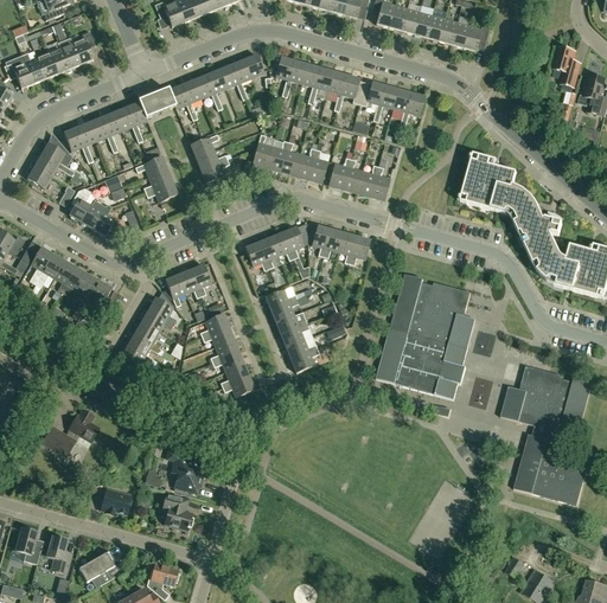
[(45,0),(49,10),(44,12),(46,19),(65,12),(62,5),(70,1),(70,0),(45,0)]
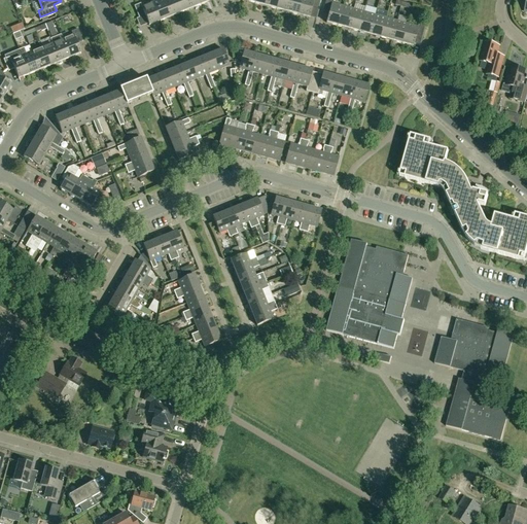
[(149,23),(160,19),(152,0),(142,4),(140,1),(134,3),(139,15),(145,13),(149,23)]
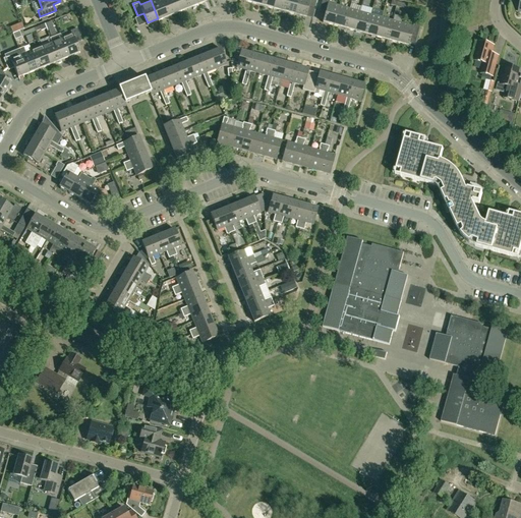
[(158,18),(168,14),(162,0),(151,0),(158,18)]
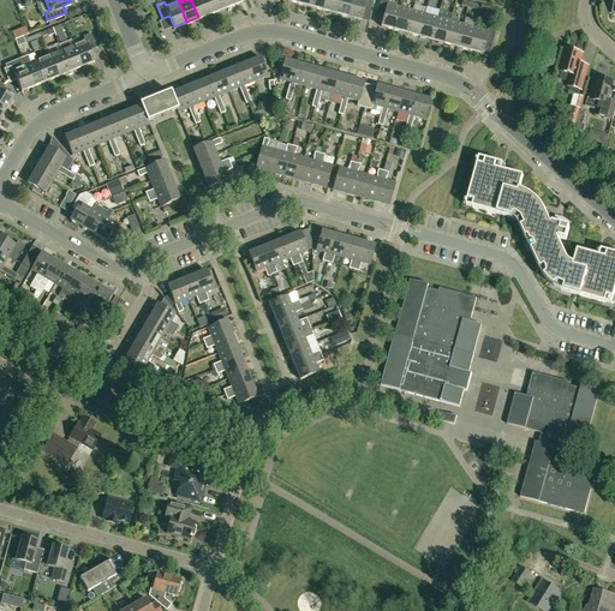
[(191,0),(198,17),(210,12),(204,0),(191,0)]
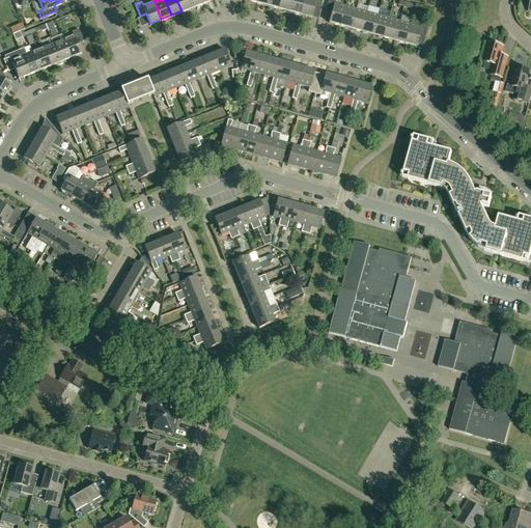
[(176,0),(182,10),(192,6),(189,0),(176,0)]
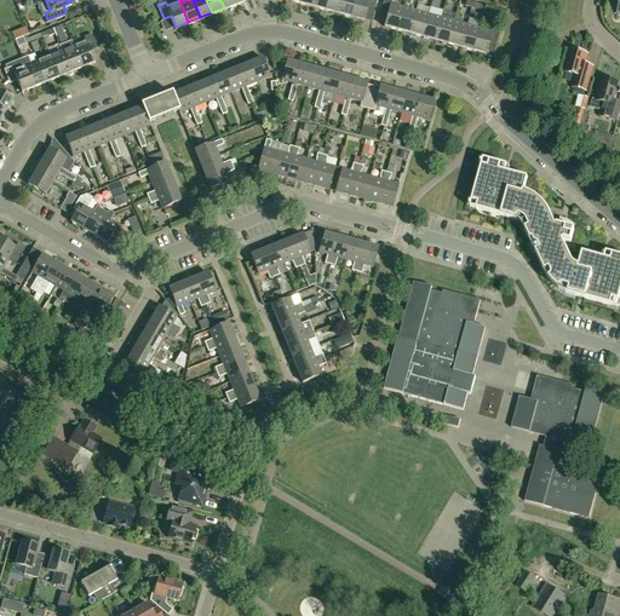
[(338,11),(340,0),(327,0),(326,7),(338,11)]
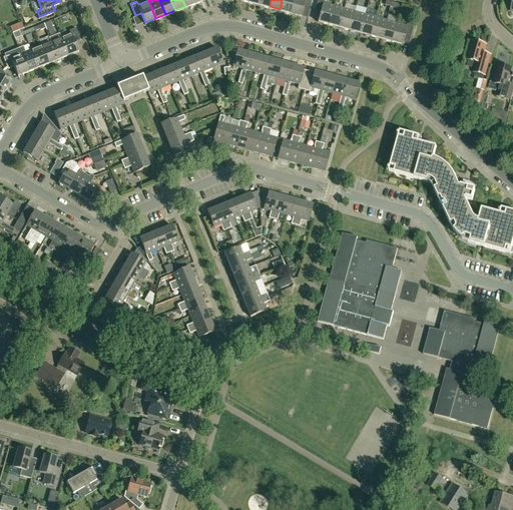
[(291,12),(293,0),(282,0),(280,9),(291,12)]
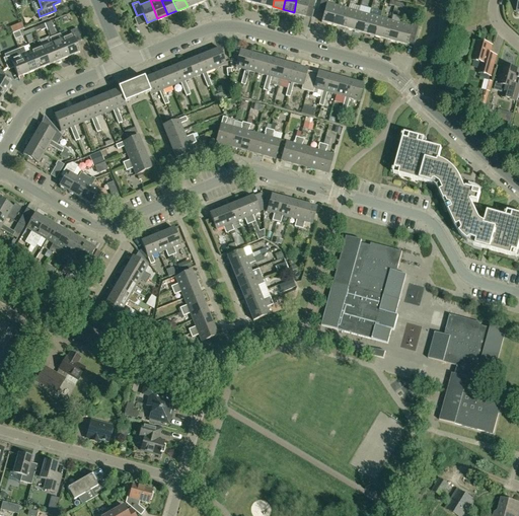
[(296,0),(294,12),(304,15),(307,5),(313,6),(314,0),(296,0)]
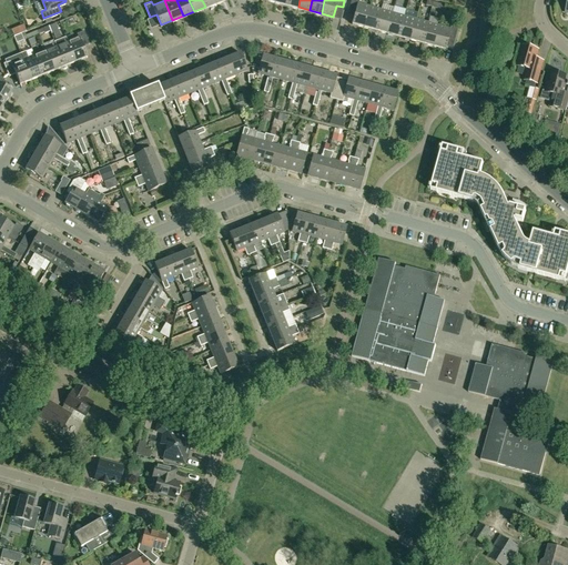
[(364,24),(369,3),(358,1),(358,0),(350,0),(348,9),(355,10),(352,21),(364,24)]
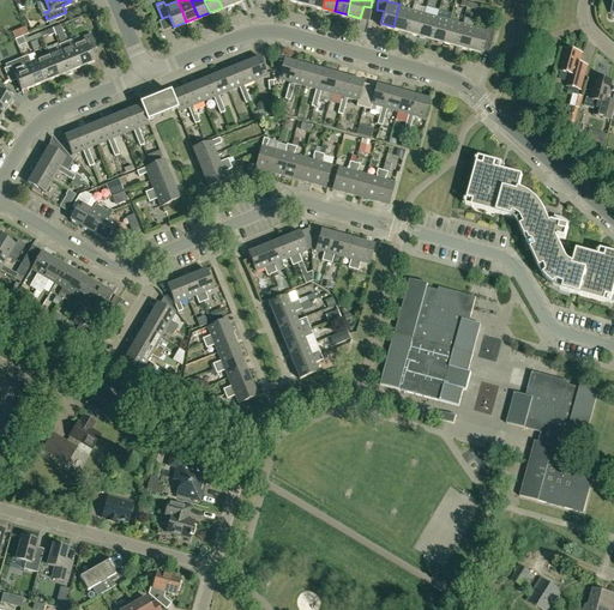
[(405,30),(411,7),(399,4),(393,26),(405,30)]
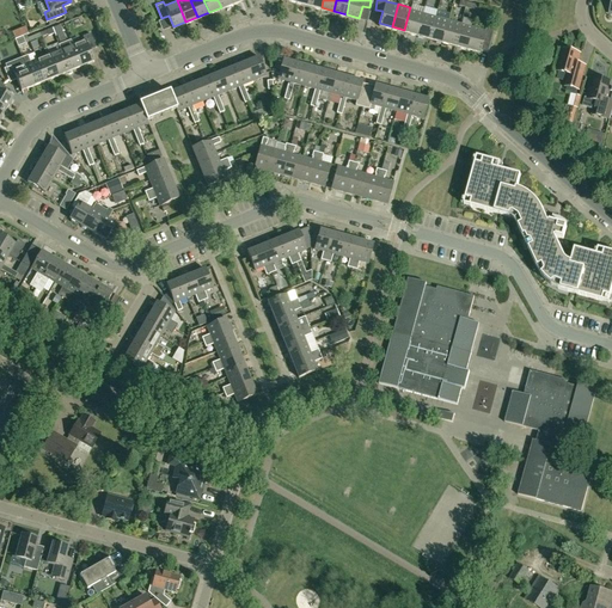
[(417,34),(423,11),(410,7),(404,30),(417,34)]
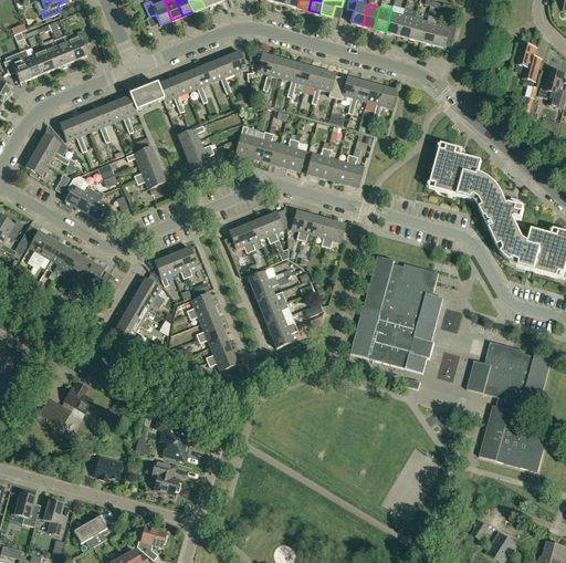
[(397,34),(402,13),(391,10),(386,31),(397,34)]
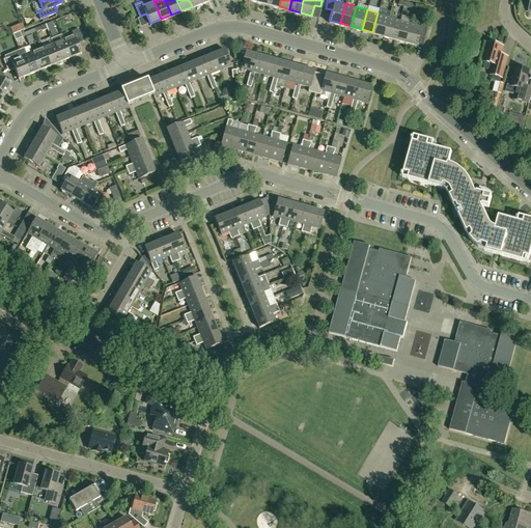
[(383,35),(389,16),(378,12),(372,32),(383,35)]
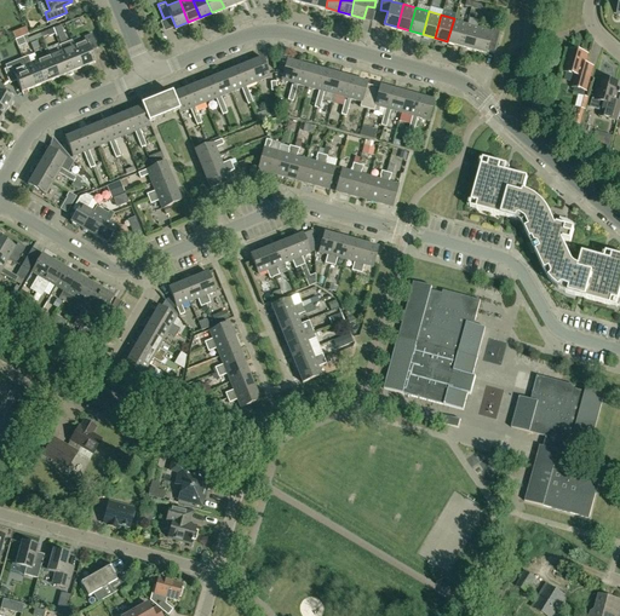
[(460,45),(466,22),(454,18),(447,41),(460,45)]
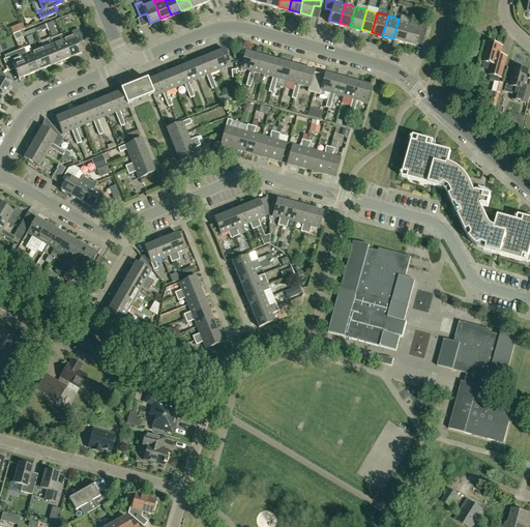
[(404,40),(410,21),(399,19),(393,38),(404,40)]
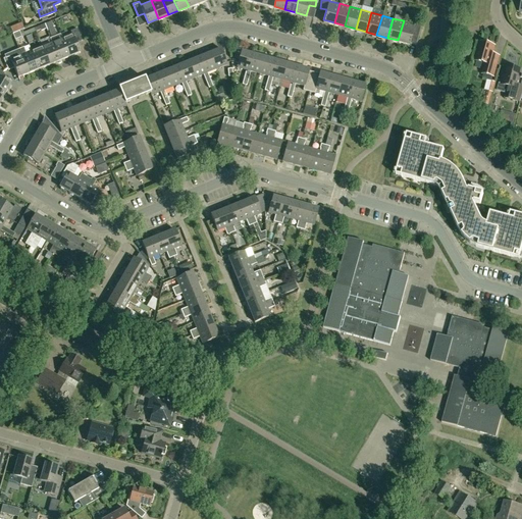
[(416,43),(421,22),(415,20),(414,23),(404,20),(398,40),(409,43),(410,41),(416,43)]
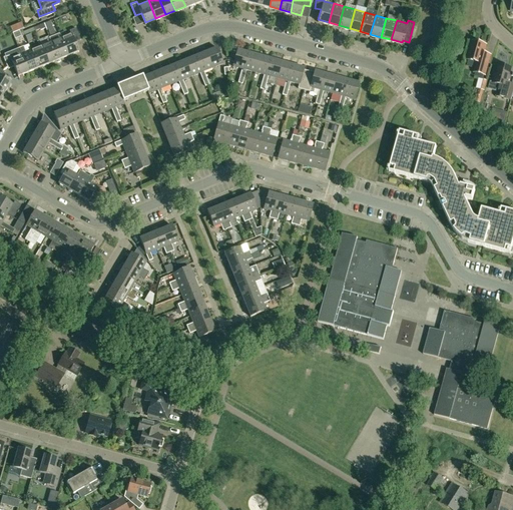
[(61,35),(68,53),(78,49),(75,39),(80,37),(76,25),(69,28),(70,31),(61,35)]
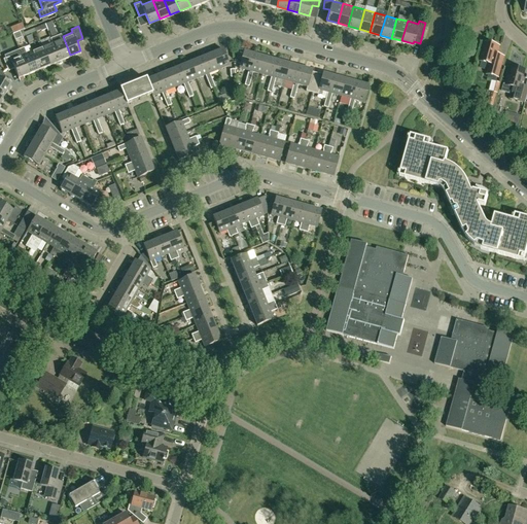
[(21,28),(12,32),(15,38),(24,35),(21,28)]
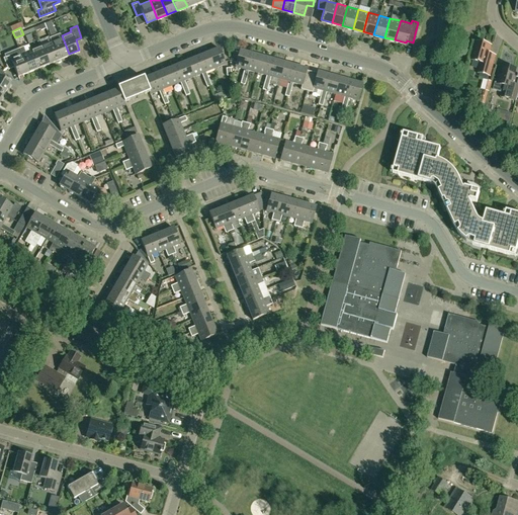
[(69,54),(62,35),(60,32),(50,36),(52,39),(59,58),(69,54)]
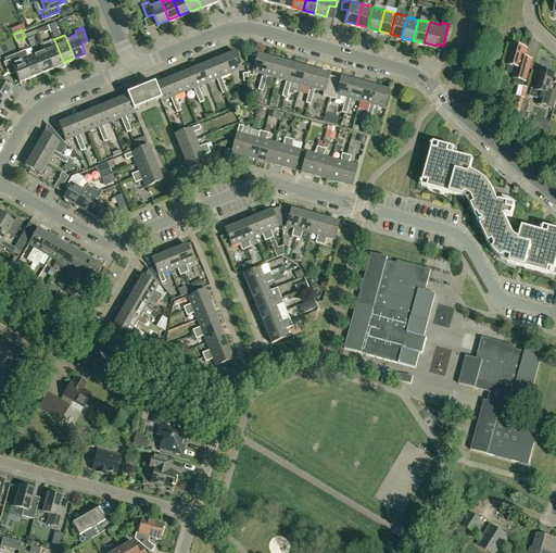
[(52,66),(63,62),(55,42),(45,47),(52,66)]
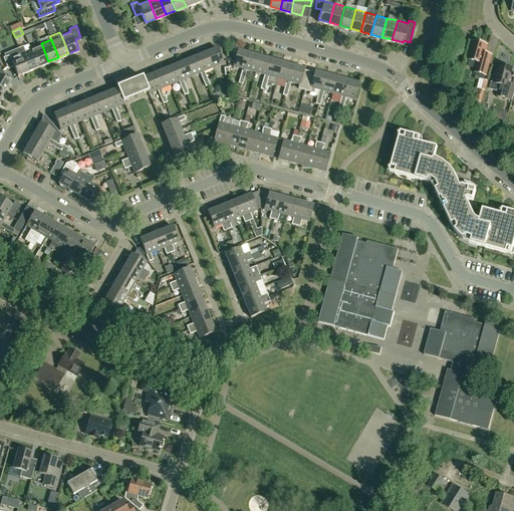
[(491,52),(485,50),(487,43),(473,39),(469,57),(478,59),(475,69),(486,72),(491,52)]
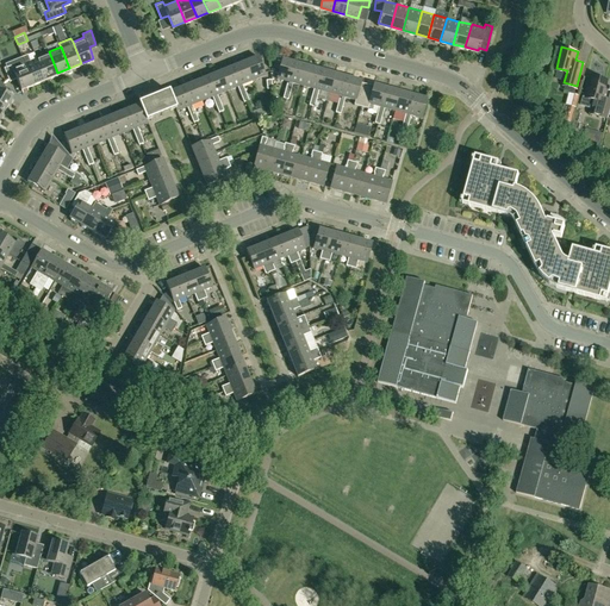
[(45,77),(57,73),(49,51),(37,56),(45,77)]
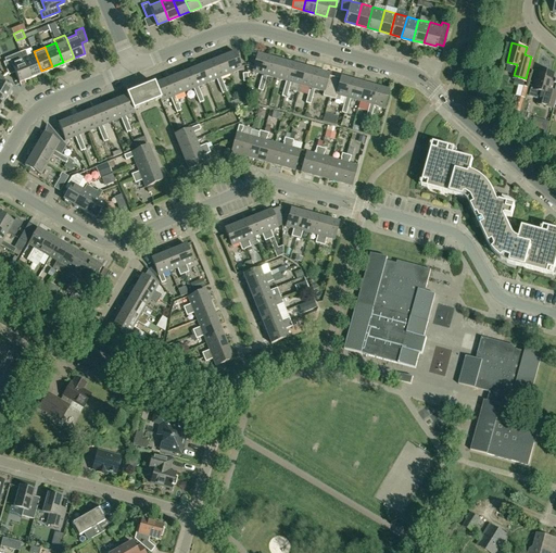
[(34,51),(28,53),(25,48),(20,50),(30,75),(41,71),(34,51)]
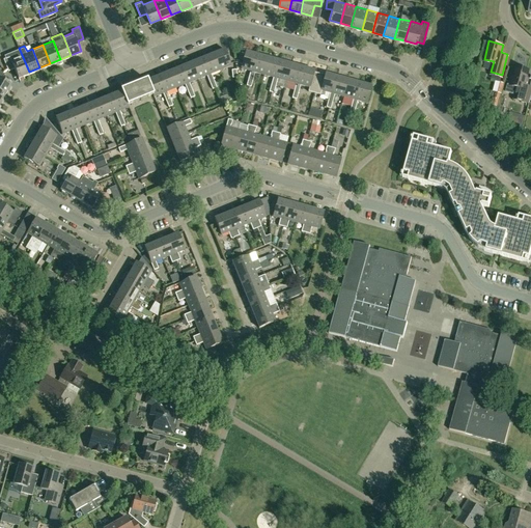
[(213,51),(220,67),(231,63),(224,47),(213,51)]
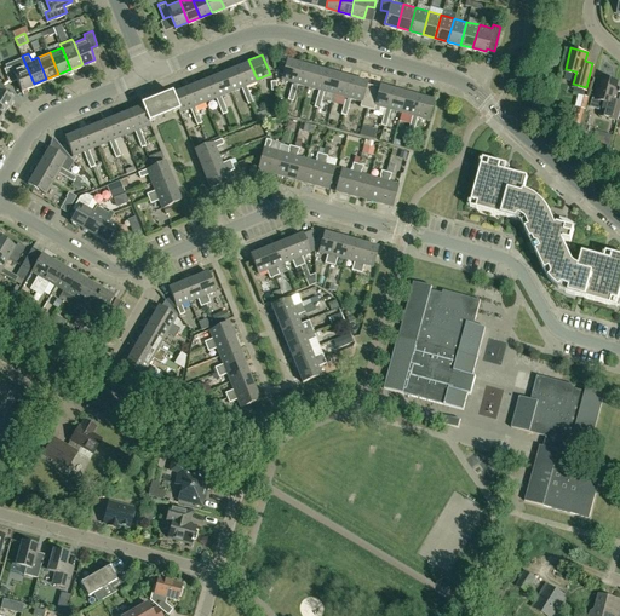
[(22,90),(34,84),(22,56),(10,61),(11,63),(4,67),(10,80),(17,78),(22,90)]
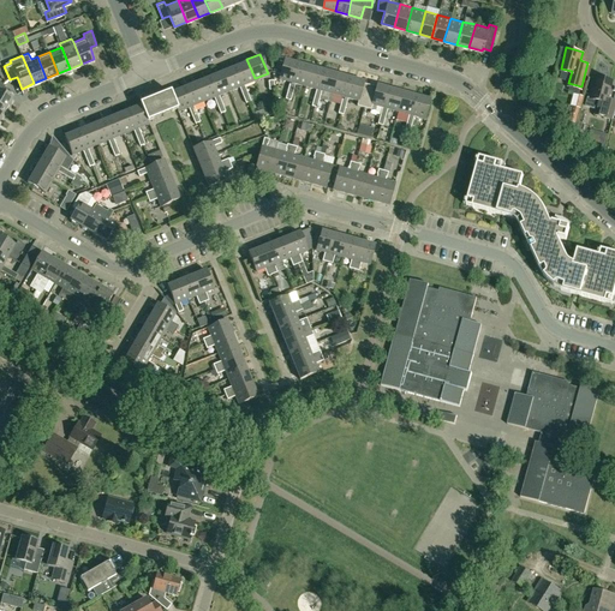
[(285,57),(279,77),(290,79),(287,88),(293,89),(296,81),(293,81),(298,60),(285,57)]
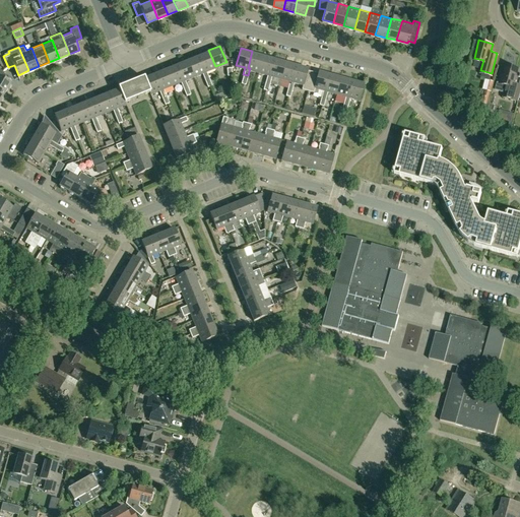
[(206,70),(215,66),(208,50),(198,55),(204,70),(206,70)]
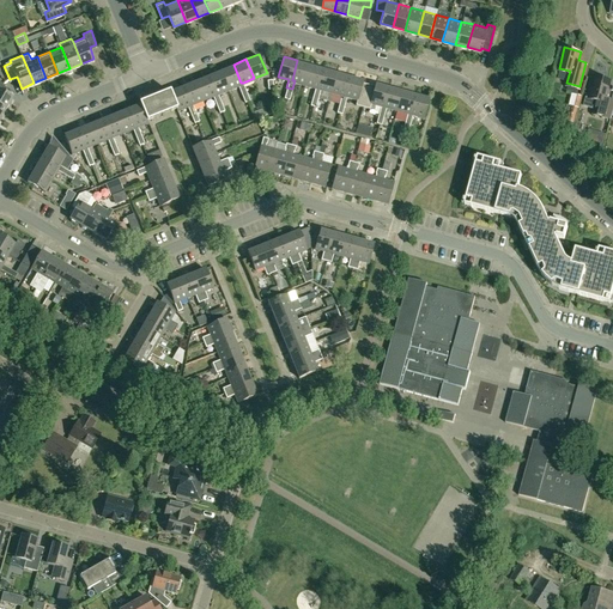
[(304,84),(310,64),(297,60),(292,80),(295,80),(304,84)]
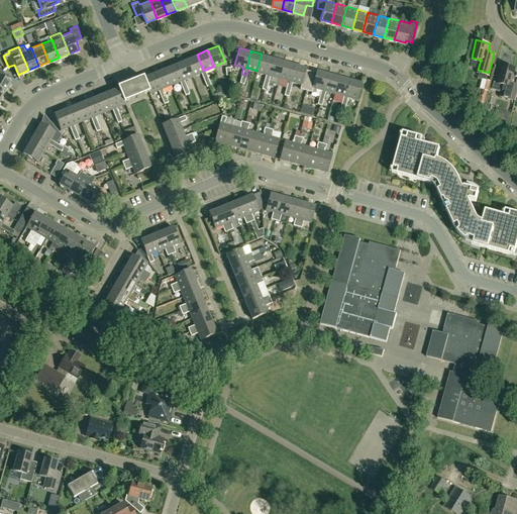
[(262,54),(256,71),(266,73),(264,80),(269,81),(270,74),(268,74),(273,57),(262,54)]
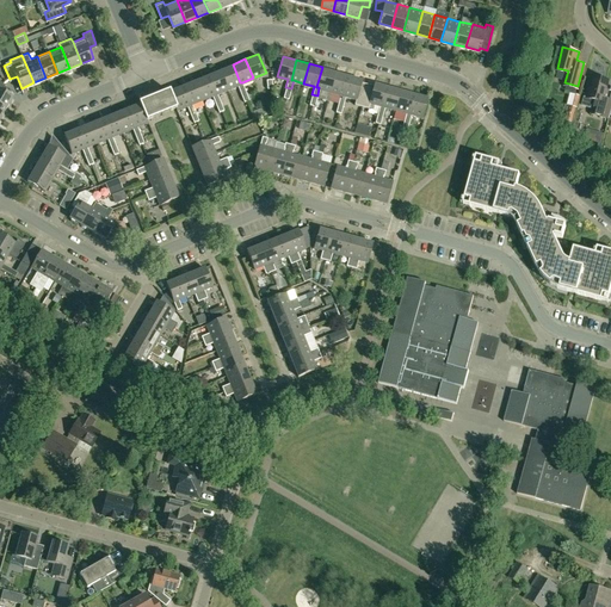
[(233,64),(220,69),(228,88),(238,84),(241,92),(246,90),(242,82),(240,82),(233,64)]
